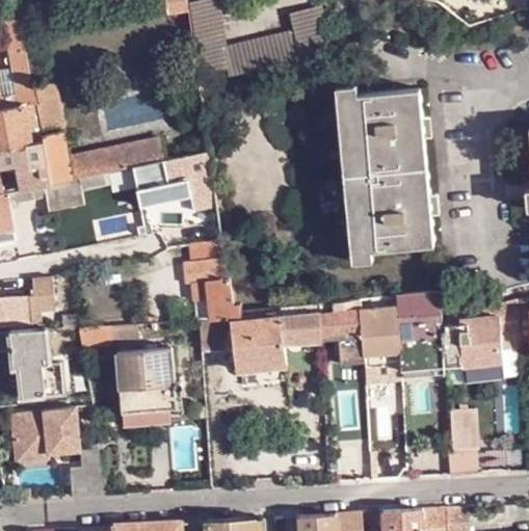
[(166,0),(167,11),(187,9),(186,0),(166,0)]
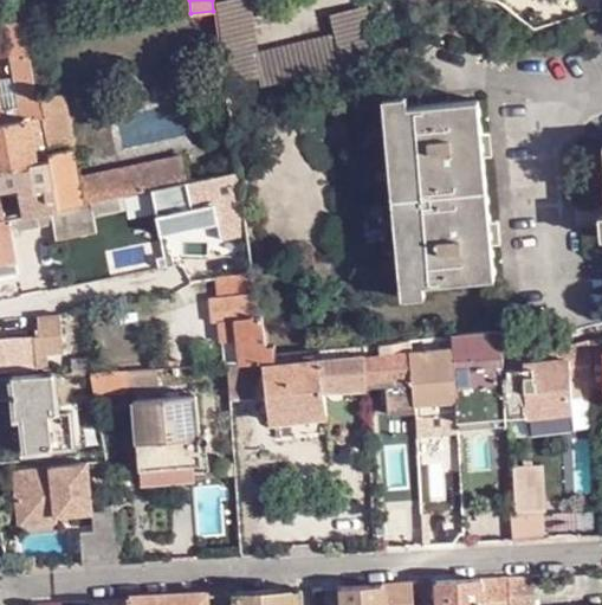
[(263,85),(343,68),(336,36),(258,55),(248,0),(238,0),(215,6),(225,83),(260,75),(261,78),(263,85)]
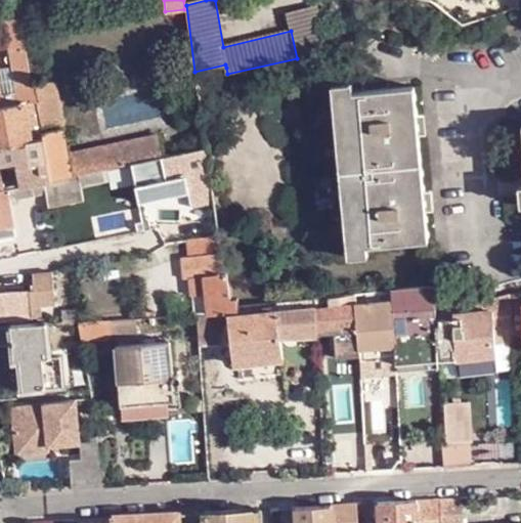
[(215,0),(223,47),(291,31),(290,28),(225,43),(218,0),(197,0),(186,2),(186,5),(206,0),(215,0)]
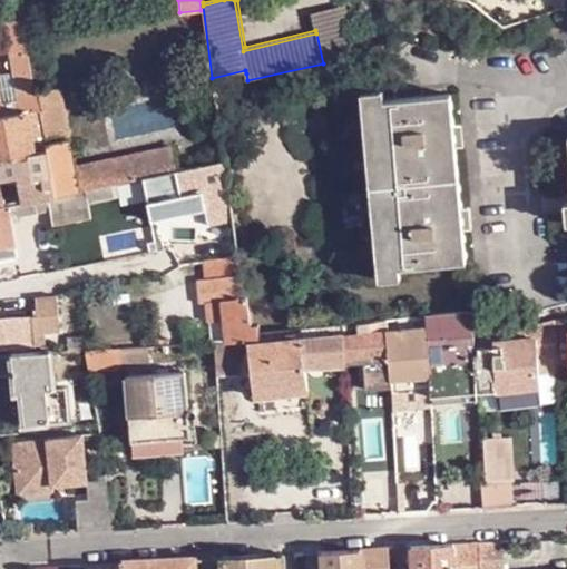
[(355,56),(323,64),(324,66),(359,57),(346,6),(312,13),(313,16),(345,9),(355,56)]
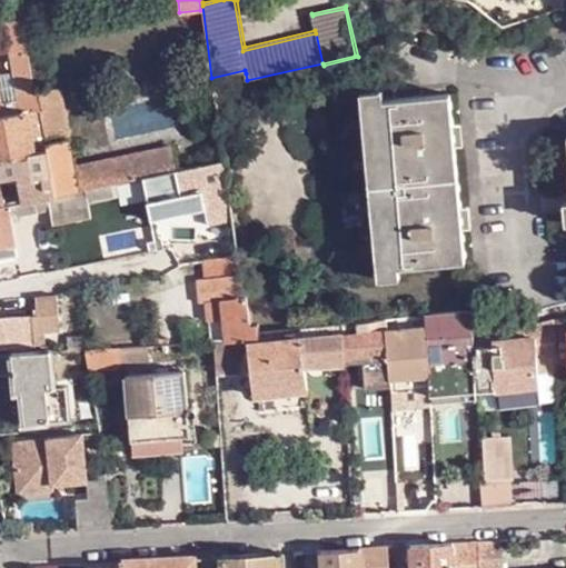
[(0,119),(38,112),(35,91),(18,8),(5,11),(5,21),(2,22),(16,95),(0,97),(0,119)]
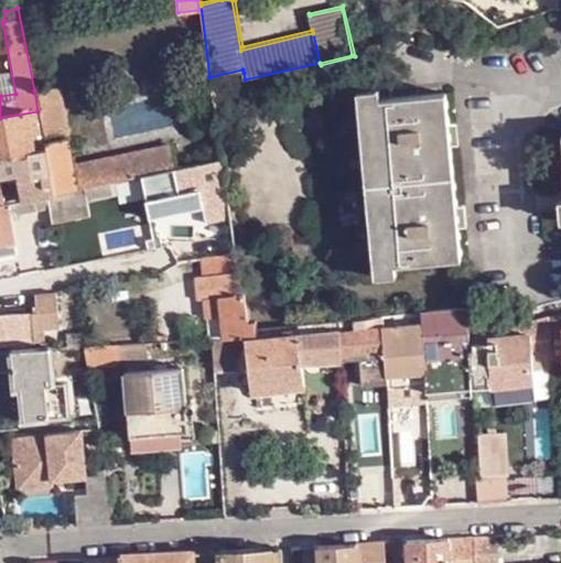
[(313,33),(320,63),(352,55),(342,9),(310,15),(312,30),(313,33)]
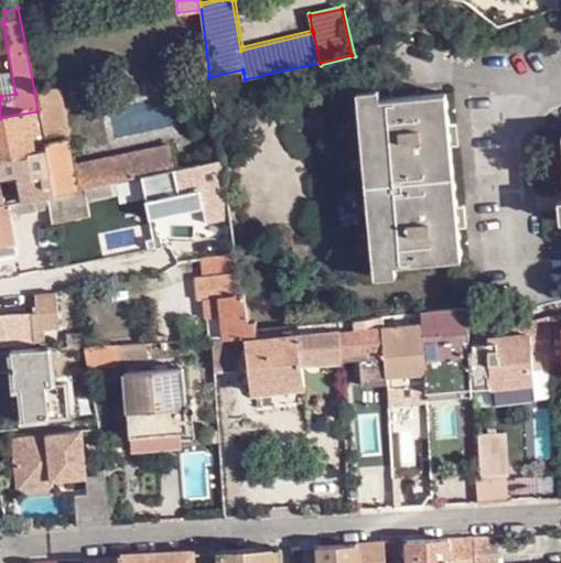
[(209,79),(244,73),(243,69),(209,77),(209,79)]
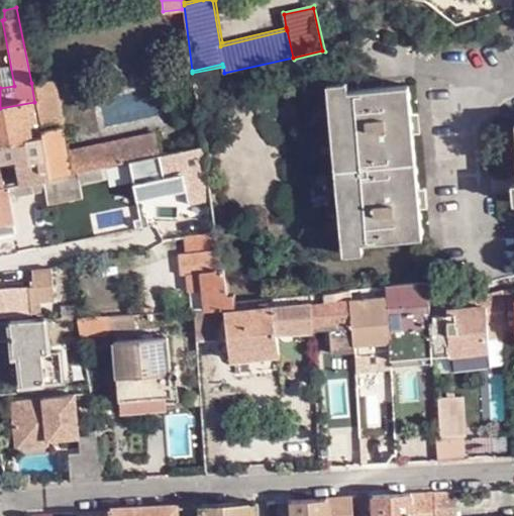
[(144,159),(160,156),(155,134),(64,153),(49,81),(31,83),(34,102),(41,138),(48,178),(63,176),(103,167),(144,159)]
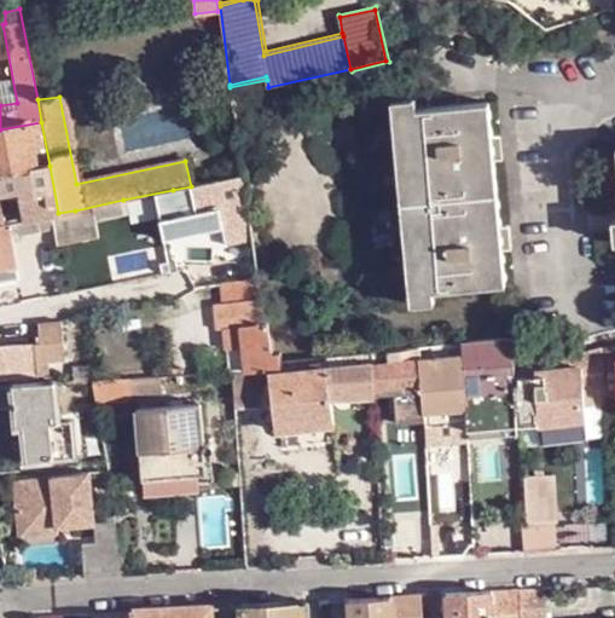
[(398,110),(412,109),(411,98),(388,100),(407,302),(430,301),(428,290),(415,290),(398,110)]
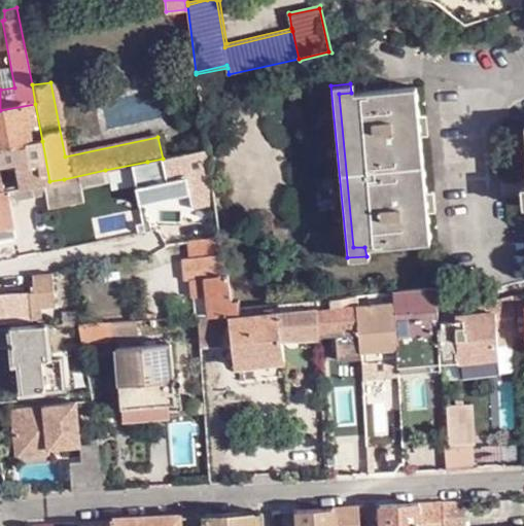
[(412,88),(351,93),(339,94),(353,247),(364,247),(426,241),(412,88)]
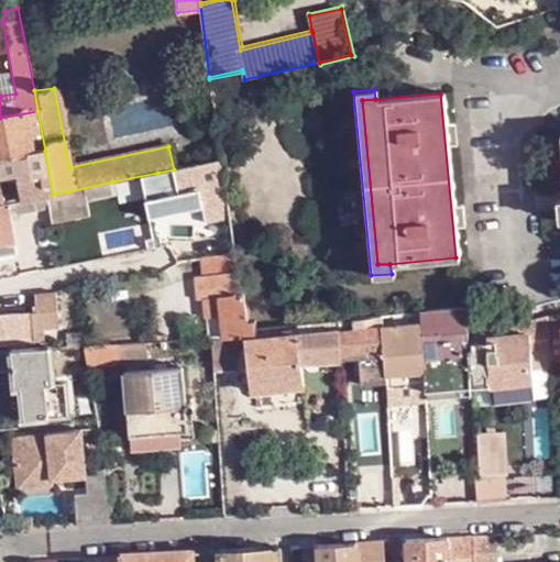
[(45,151),(37,111),(0,118),(0,141),(3,158),(45,151)]
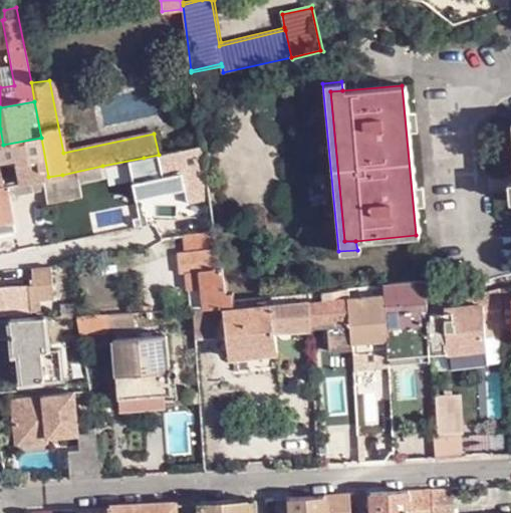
[(37,180),(48,177),(41,138),(3,145),(0,146),(0,163),(15,159),(20,183),(37,180)]
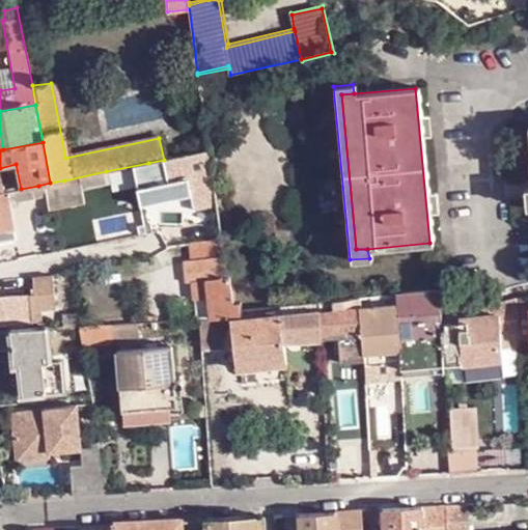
[(206,160),(205,151),(164,160),(170,194),(189,191),(202,189),(211,188),(206,160)]
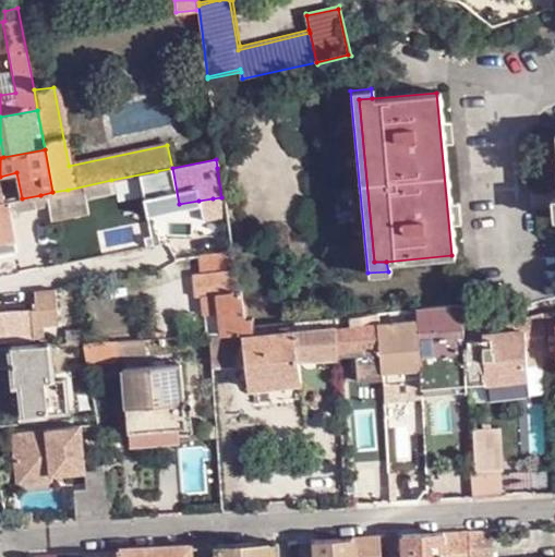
[(158,184),(156,171),(111,180),(115,193),(149,185),(158,184)]
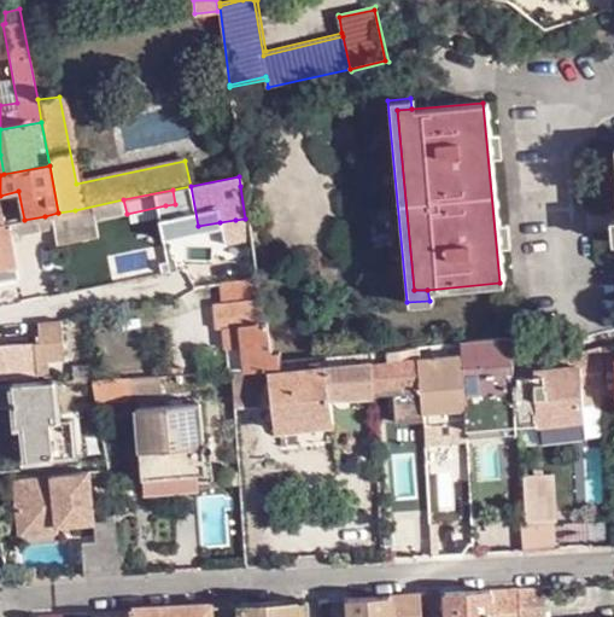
[(127,214),(123,199),(75,210),(77,223),(98,220),(127,214)]
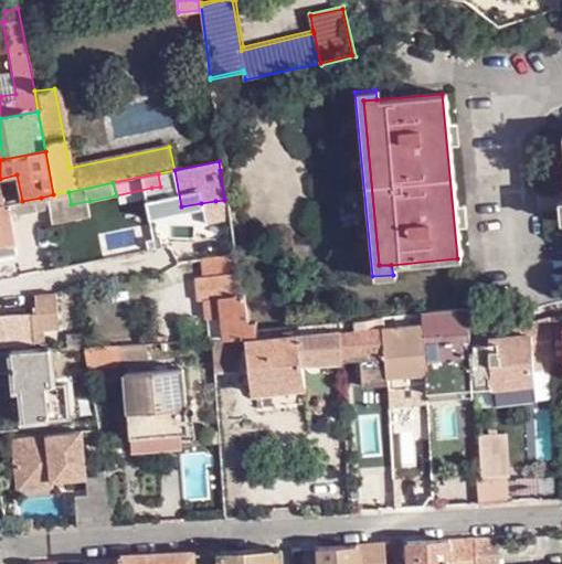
[(71,204),(69,192),(53,194),(41,198),(44,210),(51,209),(71,204)]
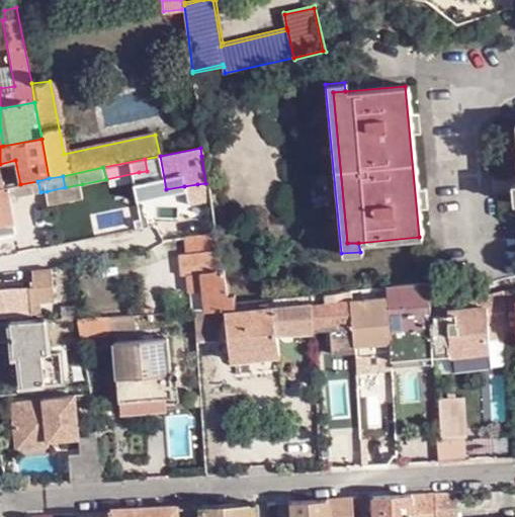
[(40,192),(37,181),(20,184),(5,188),(7,195),(14,194),(15,197),(40,192)]
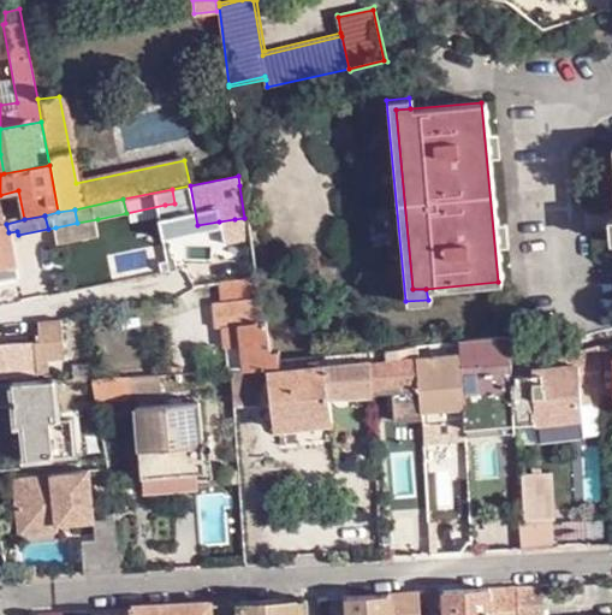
[(248,242),(244,218),(235,219),(237,243),(248,242)]
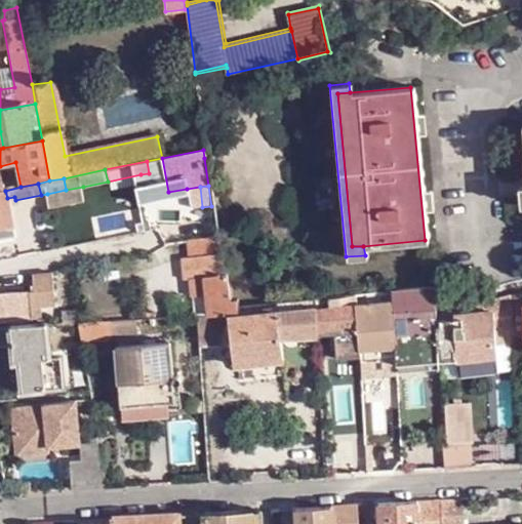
[(83,187),(66,190),(47,194),(49,208),(86,200),(83,187)]
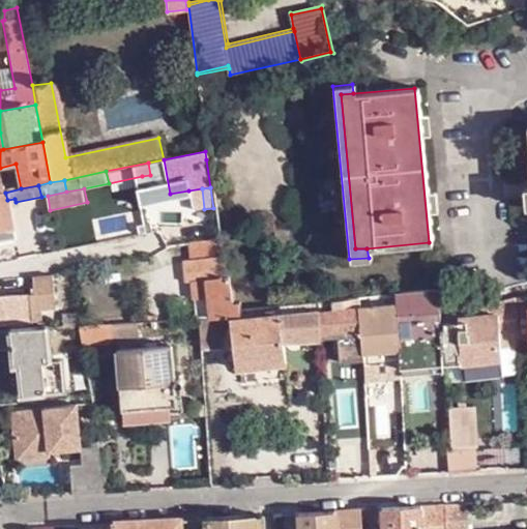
[(202,188),(188,190),(191,202),(193,211),(204,209),(202,188)]
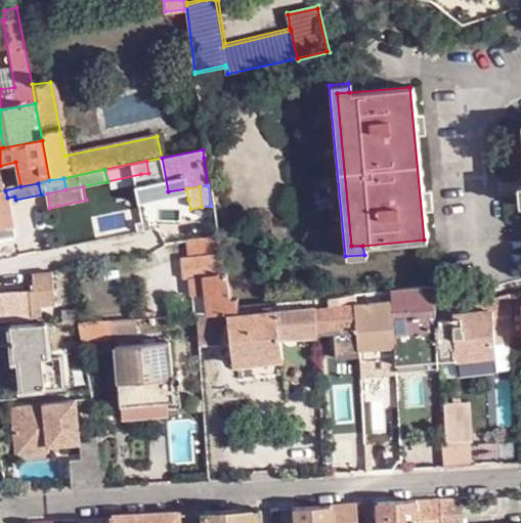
[(7,198),(5,190),(0,191),(0,229),(12,227),(7,198)]
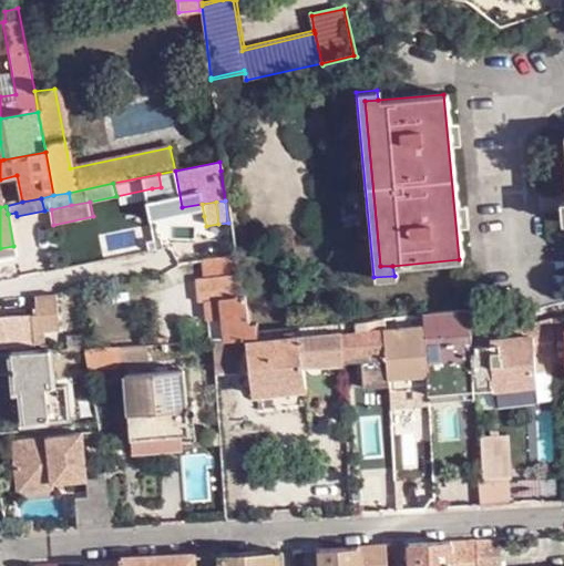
[(0,260),(16,258),(13,246),(0,248),(0,260)]
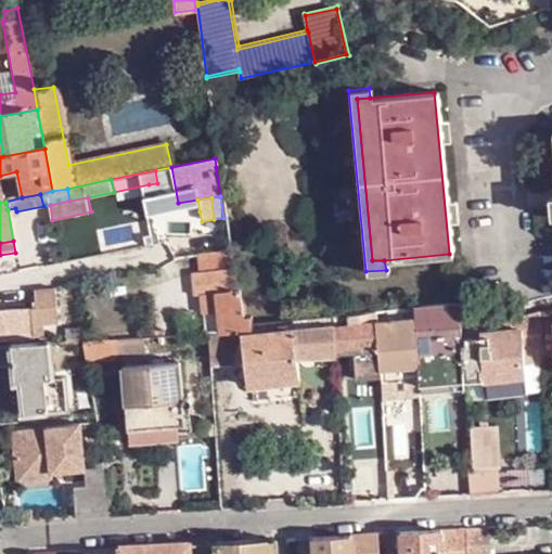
[(230,268),(227,248),(195,254),(197,272),(214,270),(230,268)]
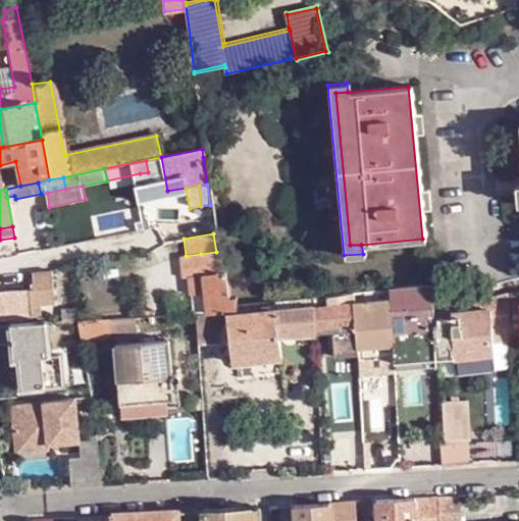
[(216,253),(216,252),(201,254),(203,273),(206,273),(218,270),(216,253)]
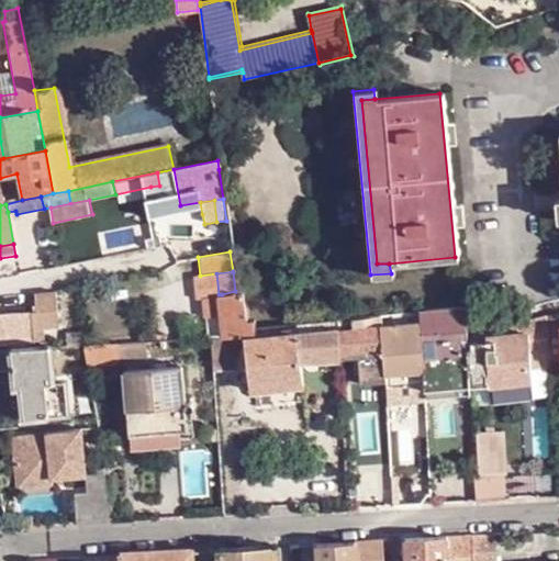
[(216,273),(200,276),(191,277),(192,299),(202,298),(203,296),(219,294),(216,273)]
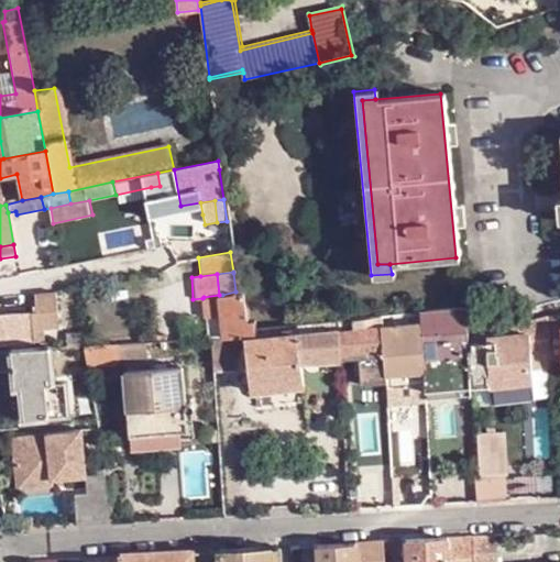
[(239,291),(235,291),(222,295),(224,315),(227,337),(230,337),(252,335),(252,330),(251,322),(243,323),(242,312),(239,291)]
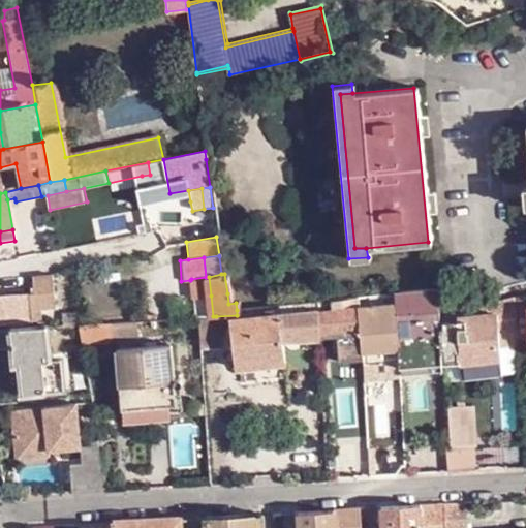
[(30,293),(50,291),(49,275),(29,275),(30,293)]
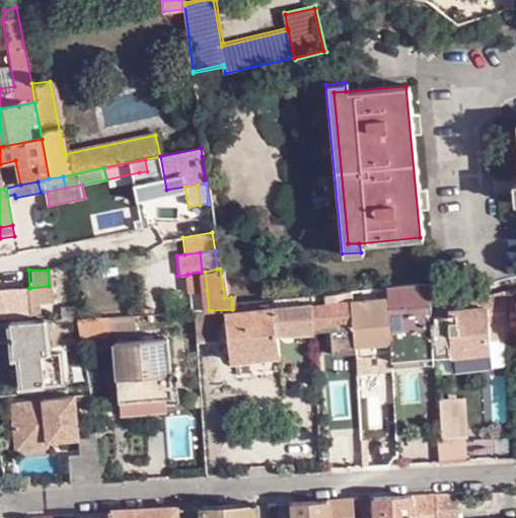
[(188,274),(187,275),(189,293),(191,293),(207,290),(205,272),(202,272),(188,274)]
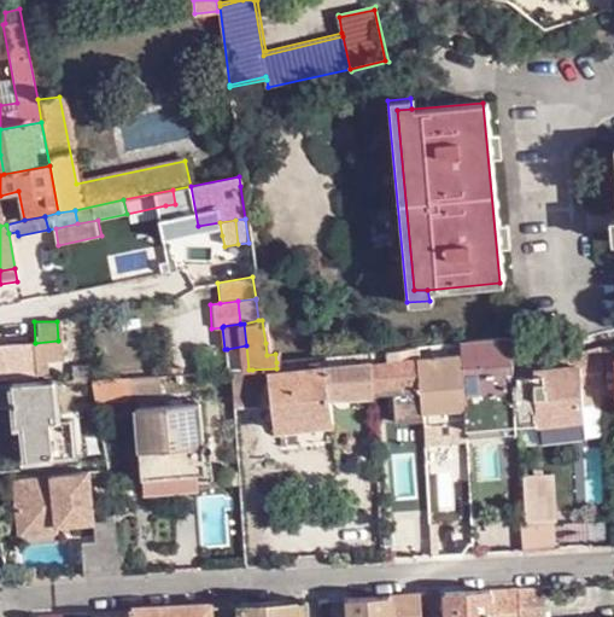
[(490,339),(489,339),(491,376),(492,376),(510,371),(509,337),(490,339)]
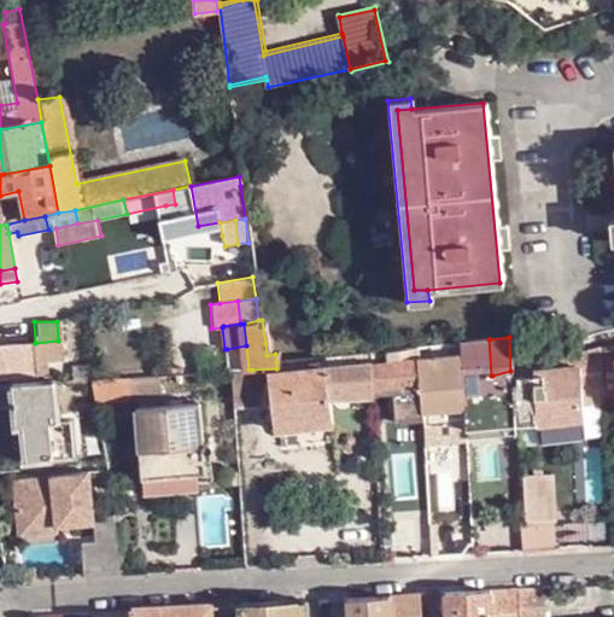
[(489,339),(458,343),(460,355),(462,385),(492,383),(492,376),(491,376),(489,339)]
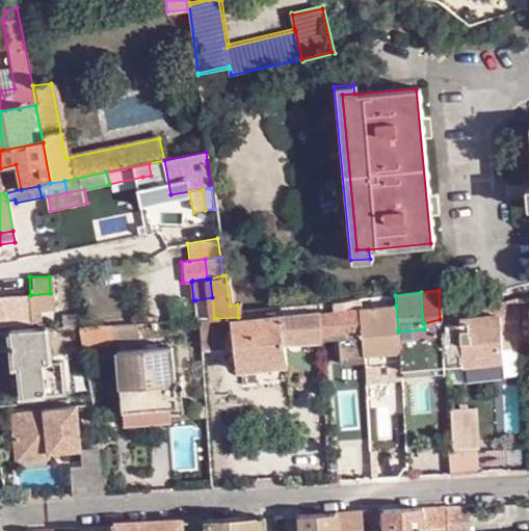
[(30,295),(32,324),(38,323),(37,311),(52,309),(50,293),(30,295)]
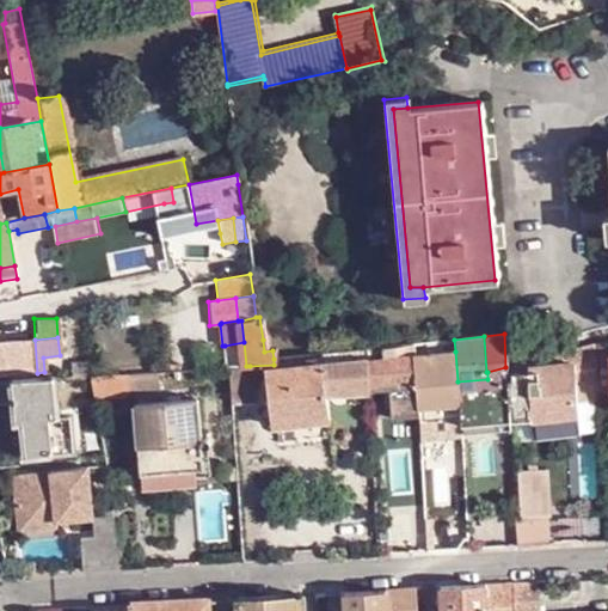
[(0,374),(37,373),(35,340),(0,342),(0,374)]
